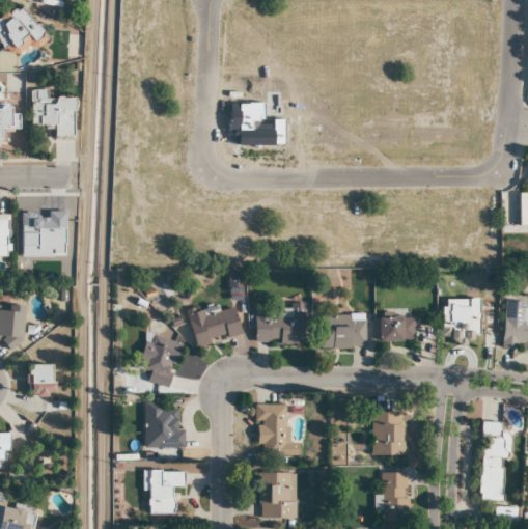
[(50,34),(21,0),(0,18),(0,33),(21,58),(50,34)]
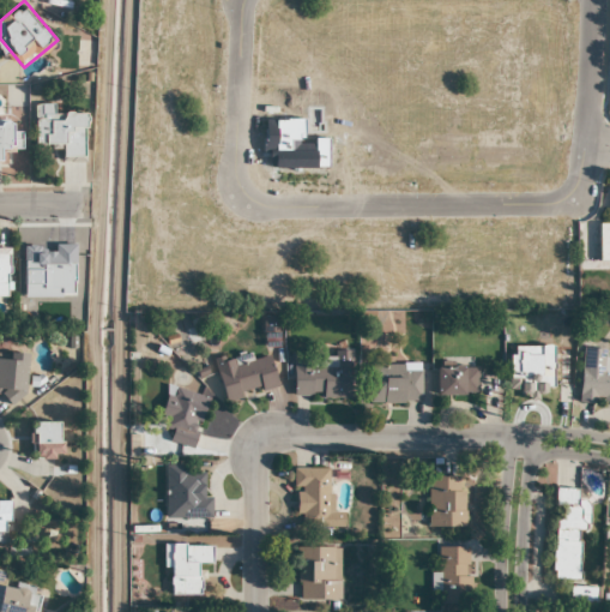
[(38,144),(65,144),(65,160),(88,160),(88,112),(56,112),(56,102),(37,102),(38,144)]
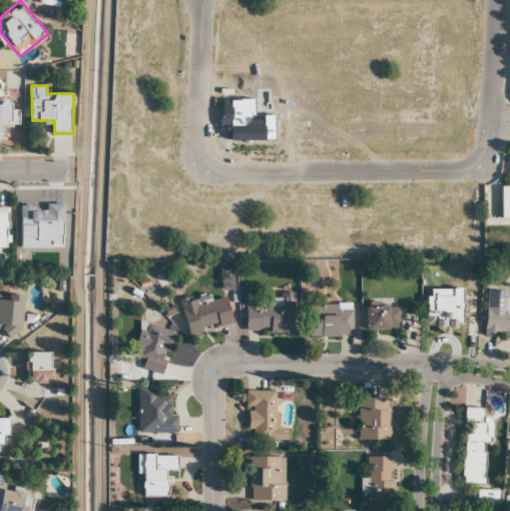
[(509,291),(489,290),(487,333),(509,334),(509,298),(508,298),(509,291)]
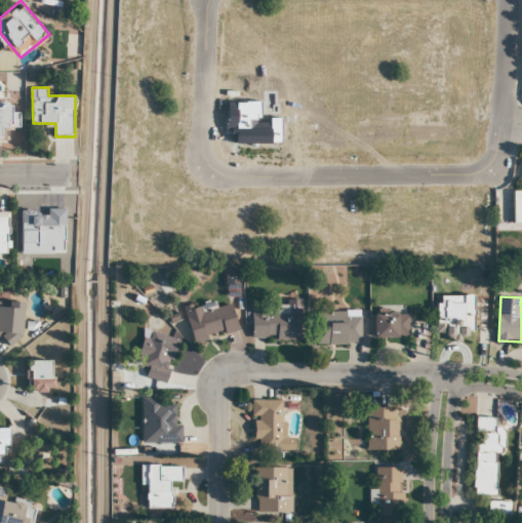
[(0,334),(1,334),(0,345),(22,346),(25,303),(0,302),(0,299),(0,334)]
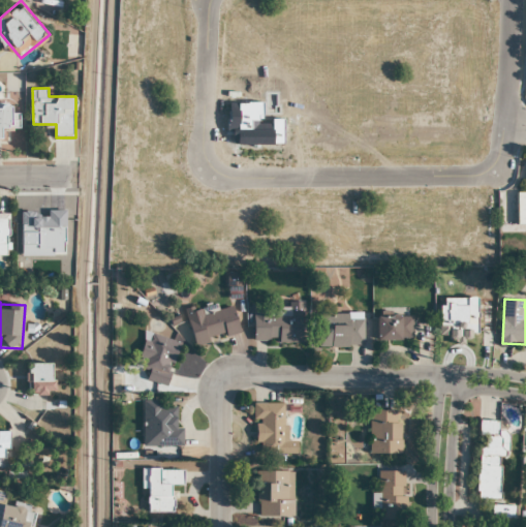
[(305,341),(305,303),(254,303),(254,341),(305,341)]
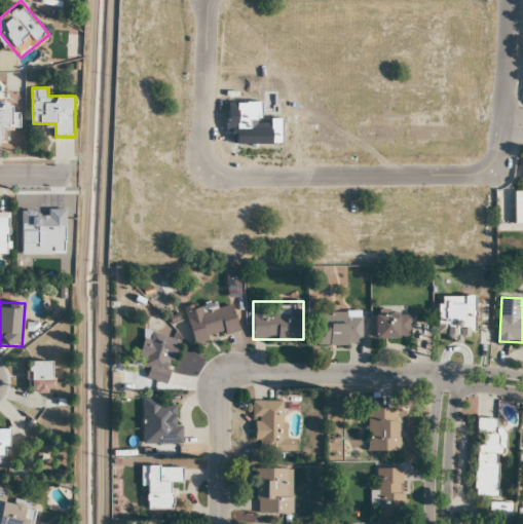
[(234,304),(203,310),(202,307),(188,309),(194,340),(239,332),(234,304)]
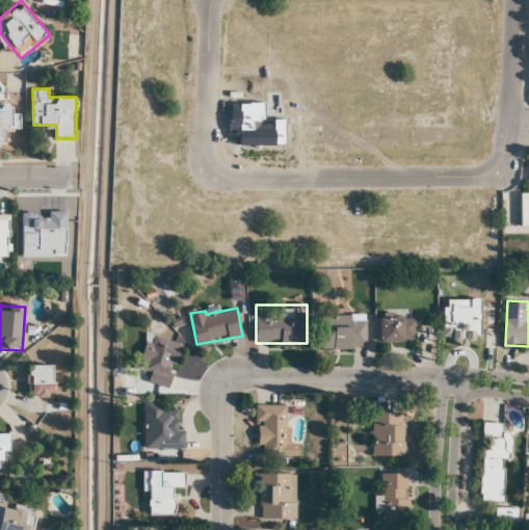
[(352,325),(336,325),(336,314),(323,314),(322,347),(367,347),(367,314),(352,314),(352,325)]
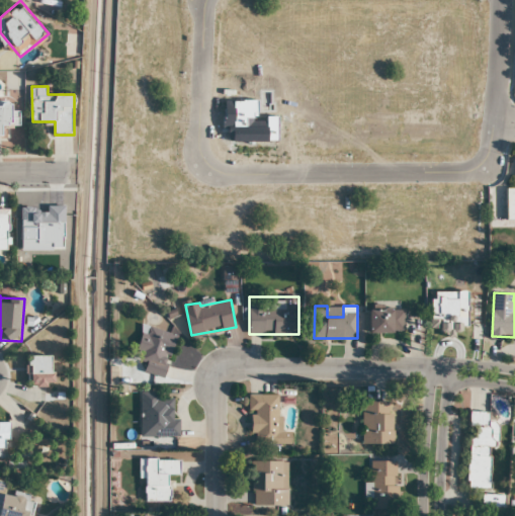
[(405,309),(370,309),(370,333),(405,333),(405,309)]
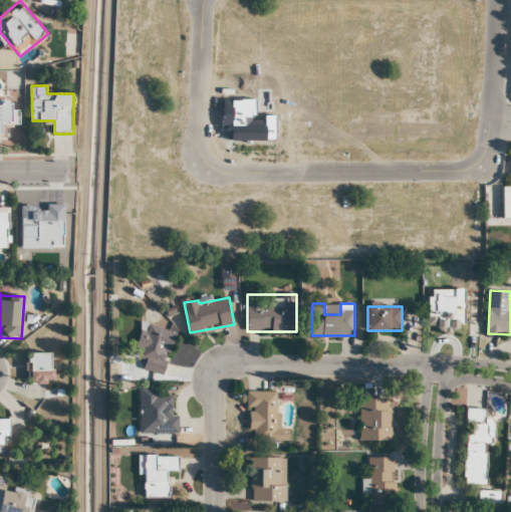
[(164,373),(177,331),(144,321),(134,354),(148,358),(145,367),(164,373)]
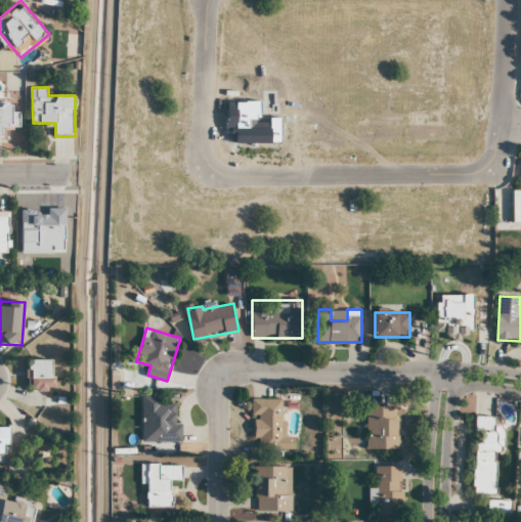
[(30,390),(54,390),(54,359),(30,359),(30,390)]
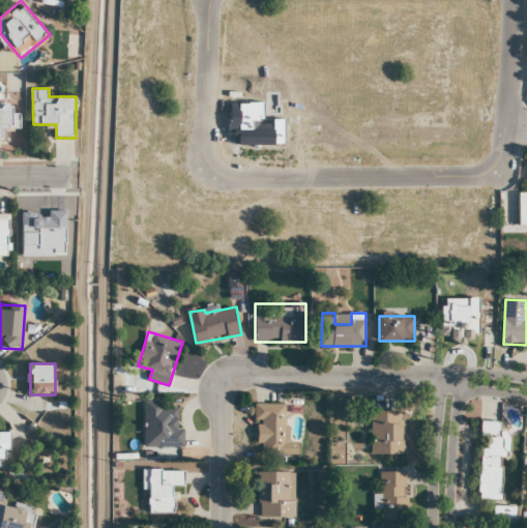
[(288,403),(257,403),(257,458),(299,458),(299,440),(288,440),(288,403)]
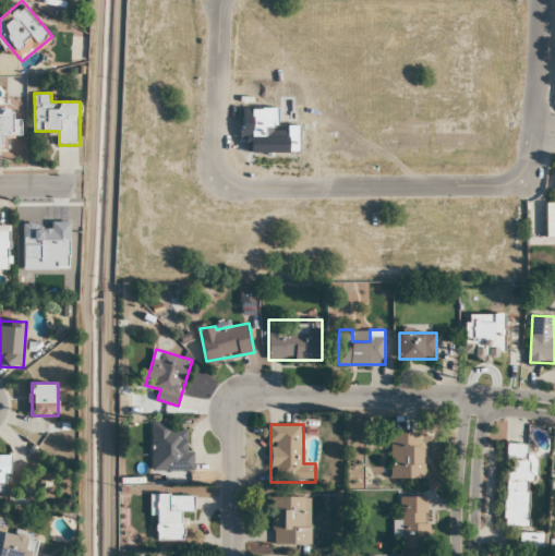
[(153,427),(153,469),(194,469),(194,451),(188,451),(188,427),(153,427)]
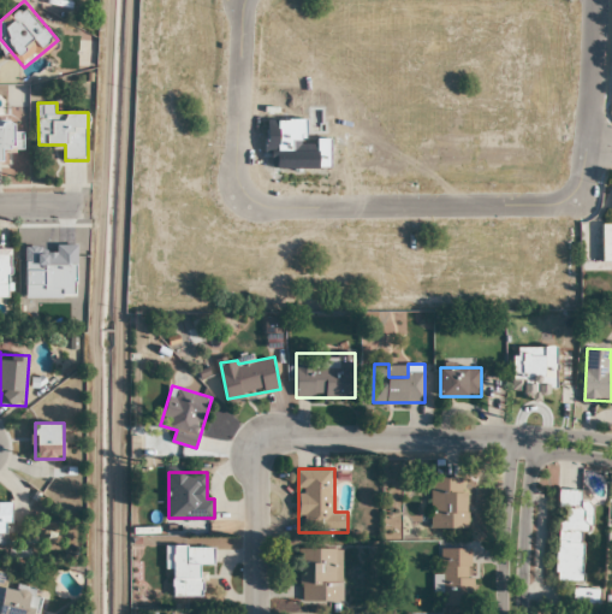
[(468,529),(468,477),(433,477),(433,529),(468,529)]
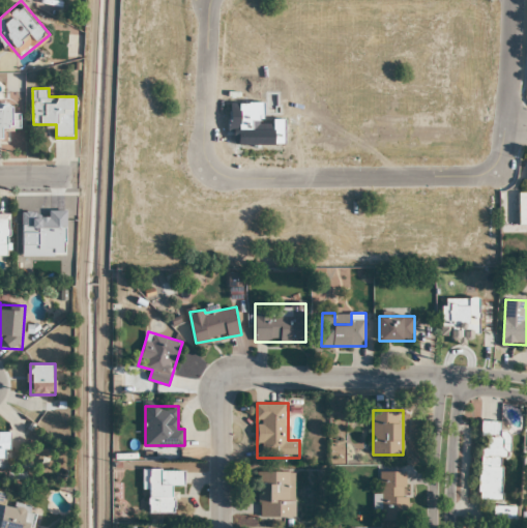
[(502,420),(481,419),(479,498),(503,498),(504,456),(510,456),(511,431),(501,431),(502,420)]
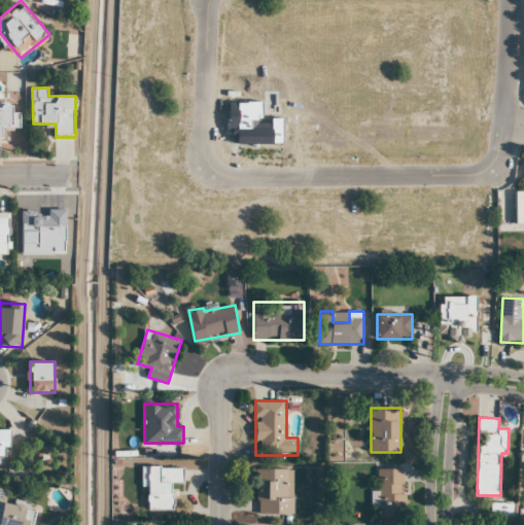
[(174,510),(174,482),(184,482),(185,466),(143,465),(143,486),(148,486),(147,509),(174,510)]
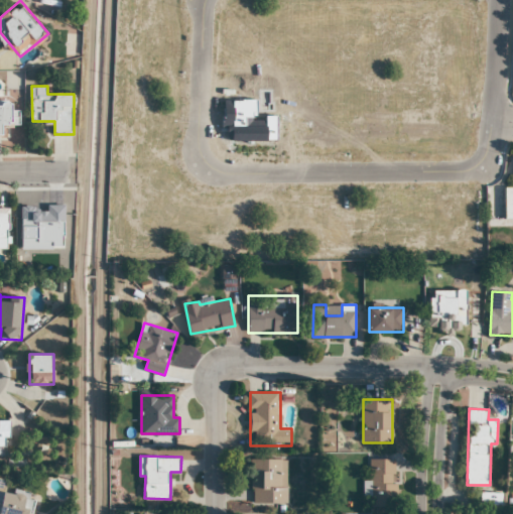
[(287,459),(254,459),(254,502),(287,502),(287,459)]
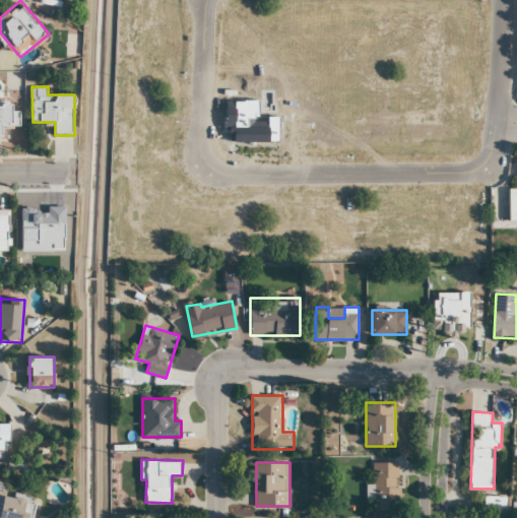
[(399,462),(374,462),(374,511),(399,511),(399,462)]
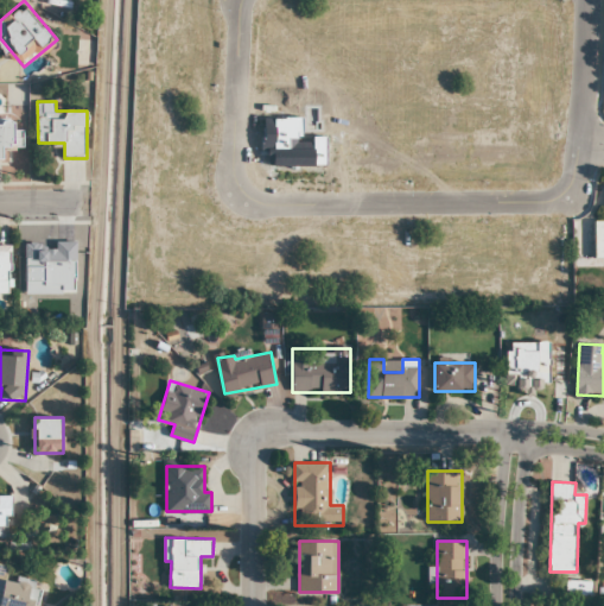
[(0,603),(0,605),(35,605),(36,582),(0,581),(0,603)]
